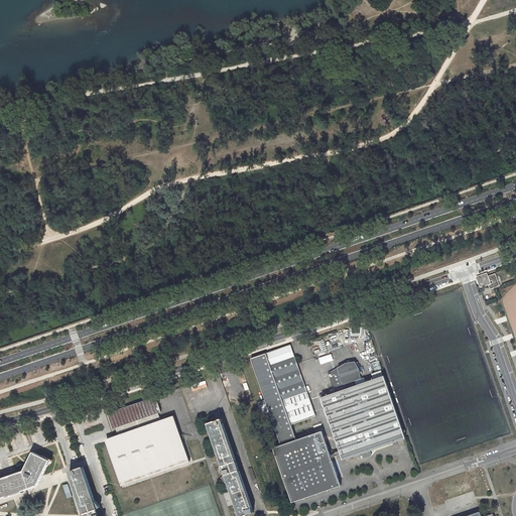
[(499,286),(495,274),(488,277),(487,273),(477,277),(478,280),(479,283),(481,287),(489,284),(490,289),(499,286)]
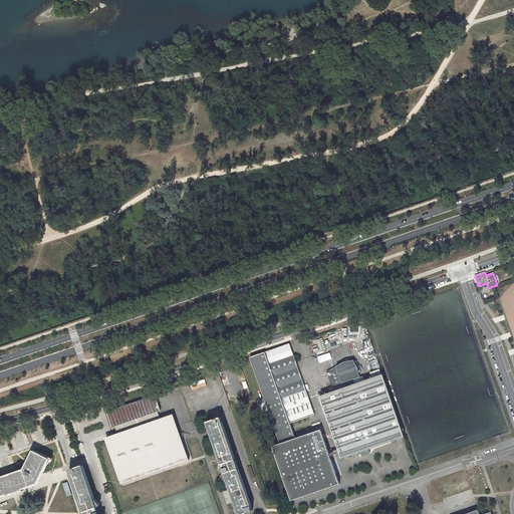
[(290,423),(314,415),(290,344),(289,343),(250,357),(264,398),(270,414),(280,444),(272,446),(291,500),(339,484),(330,456),(321,430),(295,438),(290,423)]
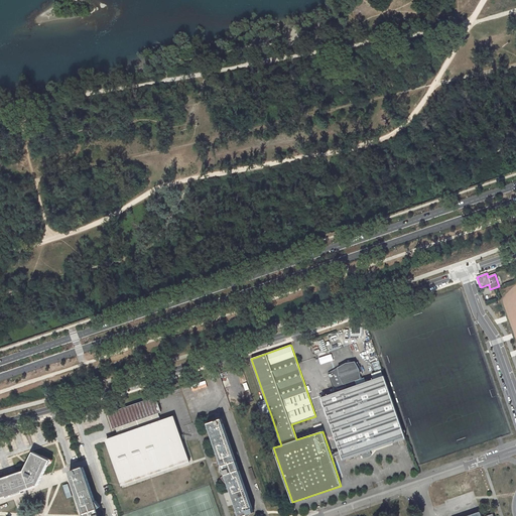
[(379,361),(372,363),(375,372),(381,370),(382,370),(379,361)]
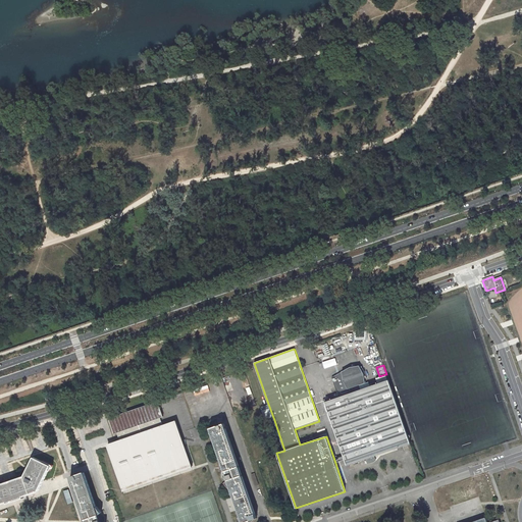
[(383,452),(409,442),(388,381),(378,384),(361,390),(360,385),(365,383),(364,374),(359,366),(350,367),(331,377),(337,393),(351,388),(354,387),(356,393),(353,394),(326,403),(346,459),(348,464),(365,458),(366,461),(384,456),(383,452)]
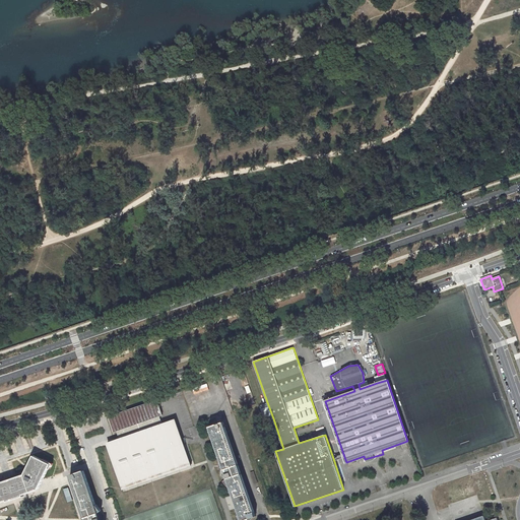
[(377,383),(387,380),(384,373),(378,375),(375,377),(377,383)]
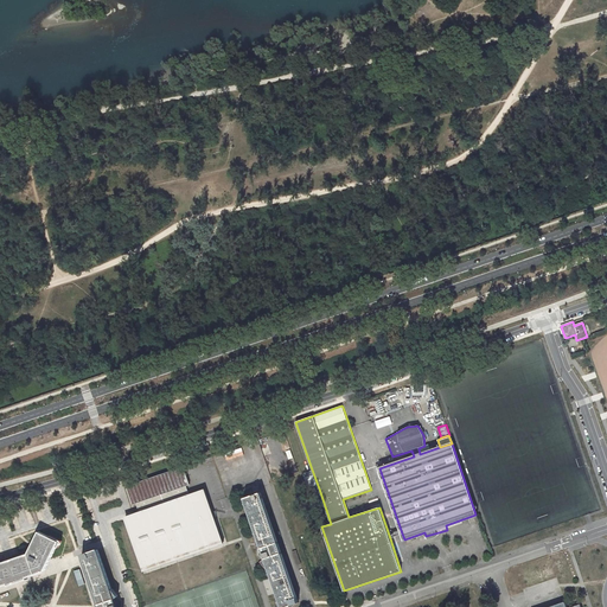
[(241,447),(223,453),(225,459),(243,454),(241,447)]
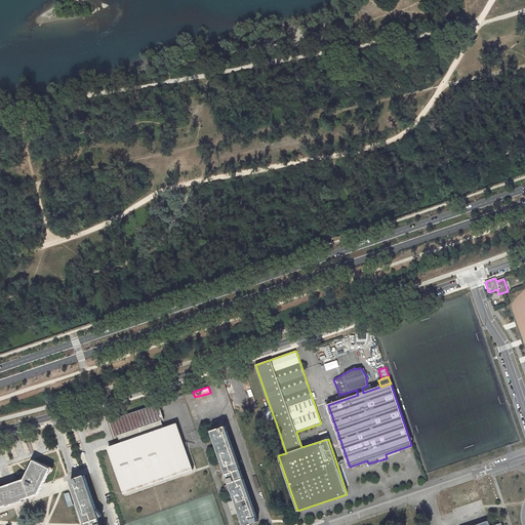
[(161,420),(164,419),(159,404),(134,412),(110,420),(115,436),(118,435),(121,443),(122,443),(122,444),(122,445),(109,449),(123,492),(124,492),(130,492),(131,492),(130,490),(131,489),(137,490),(138,489),(137,487),(138,487),(145,487),(146,487),(145,485),(146,485),(152,485),(152,483),(153,482),(158,483),(159,482),(159,480),(165,480),(166,480),(165,478),(166,478),(172,478),(173,478),(172,475),(173,475),(179,476),(179,475),(194,471),(193,468),(190,458),(188,454),(187,450),(186,447),(184,441),(182,436),(182,435),(180,433),(178,434),(177,433),(176,432),(176,431),(175,431),(174,431),(173,431),(172,429),(171,426),(164,428),(161,420)]
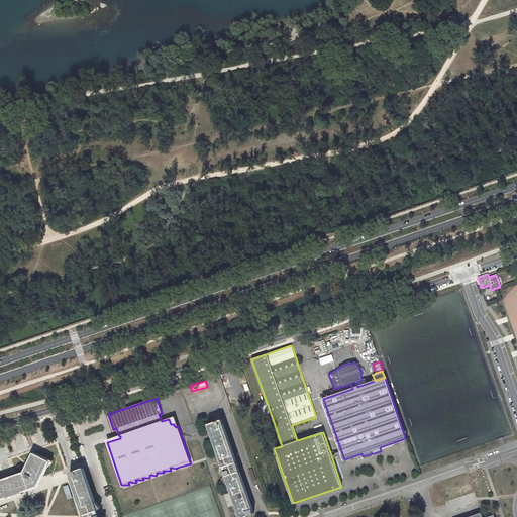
[(175,417),(169,419),(170,422),(171,424),(172,424),(173,424),(174,424),(174,425),(175,426),(176,427),(178,426),(175,417)]
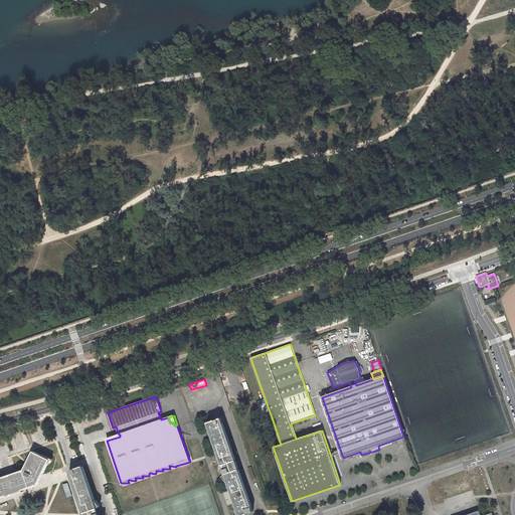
[(235,460),(222,422),(220,423),(218,418),(207,422),(219,456),(218,457),(218,461),(220,461),(222,465),(223,469),(225,474),(226,478),(224,479),(227,483),(228,482),(230,488),(239,514),(241,514),(250,512),(249,507),(251,506),(238,470),(238,469),(237,469),(236,465),(237,465),(235,460)]
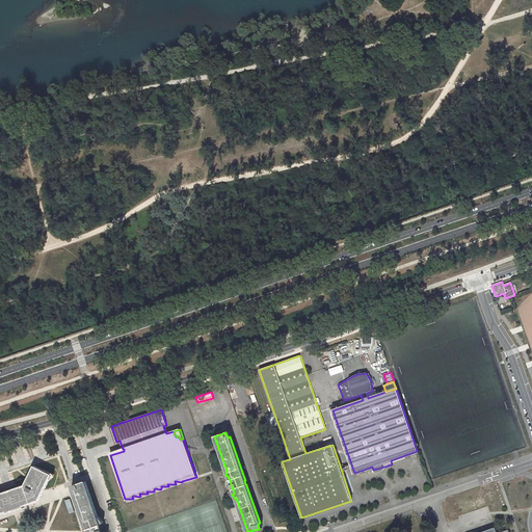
[(44,470),(44,471),(34,467),(25,485),(18,488),(1,494),(0,494),(0,513),(7,511),(7,513),(12,511),(11,510),(15,509),(19,508),(19,509),(24,507),(23,506),(38,501),(43,494),(44,490),(50,479),(51,480),(54,474),(44,470)]
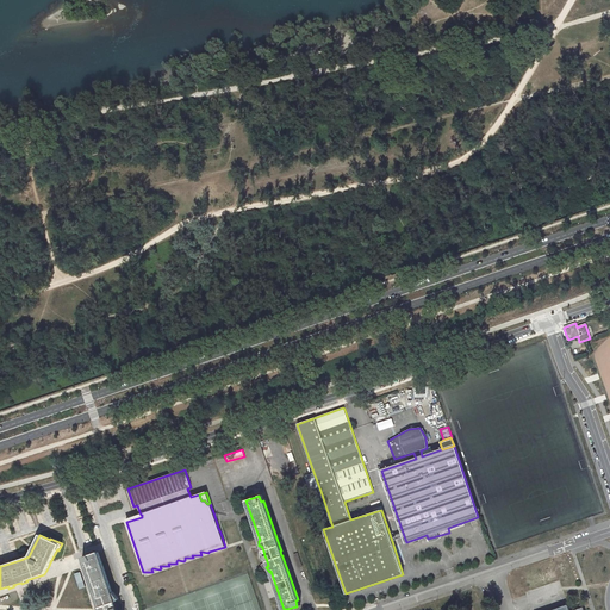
[(112,591),(99,552),(85,556),(87,562),(83,564),(99,607),(100,609),(118,609),(118,608),(116,602),(114,596),(116,596),(114,591),(112,591)]
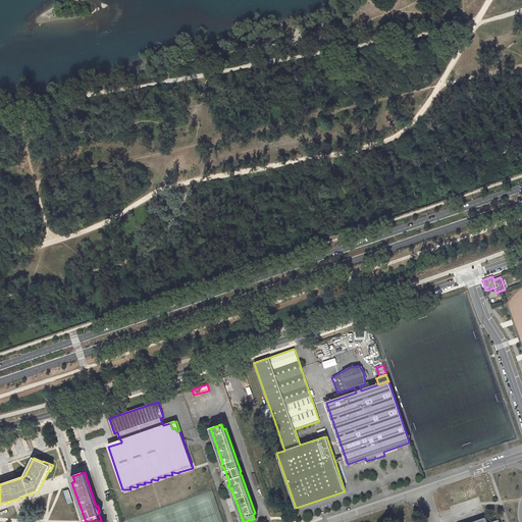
[(68,489),(63,491),(67,504),(73,503),(68,489)]
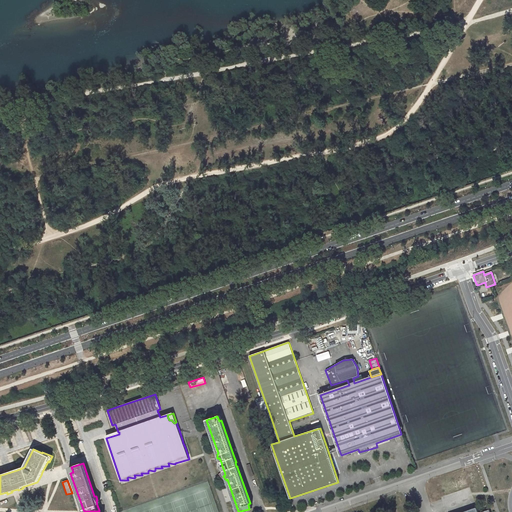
[(380,511),(378,502),(357,506),(357,511),(380,511)]
